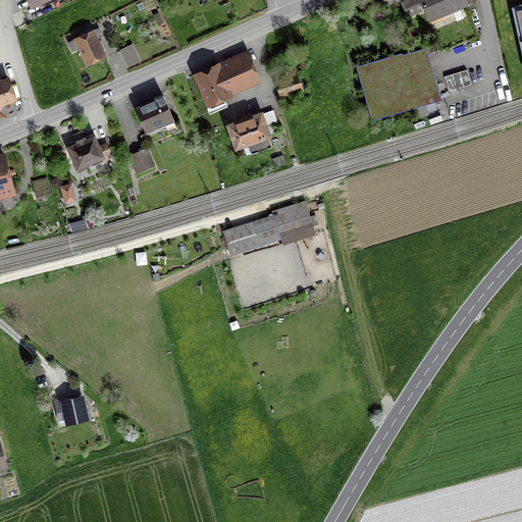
[(424,8),(438,43),(403,54),(403,52),(356,65),(372,120),(442,99),(428,53),(440,49),(441,50),(479,36),(468,7),(475,4),(473,0),(407,0),(403,2),(407,11),(411,13),(424,8)]
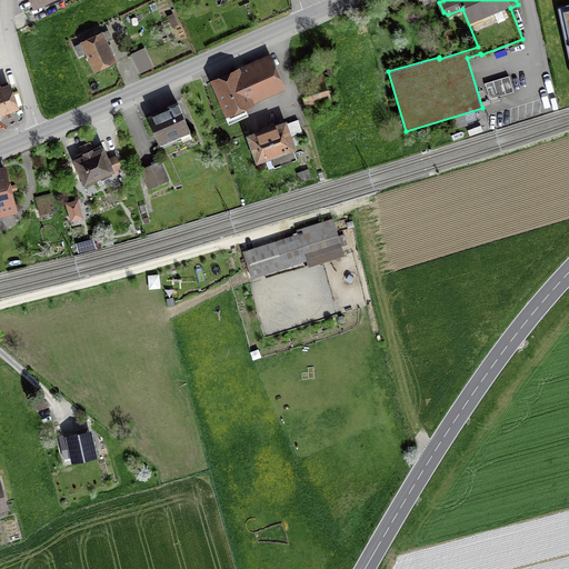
[(409,20),(409,22),(428,16),(425,6),(402,13),(406,21),(409,20)]
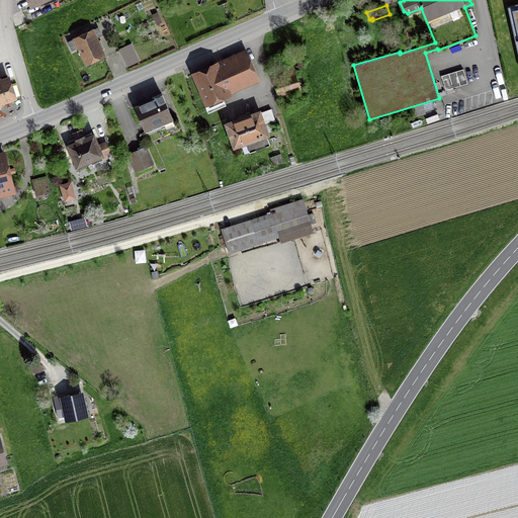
[(79,47),(86,63),(104,55),(98,41),(96,37),(101,34),(98,27),(68,41),(72,51),(79,47)]
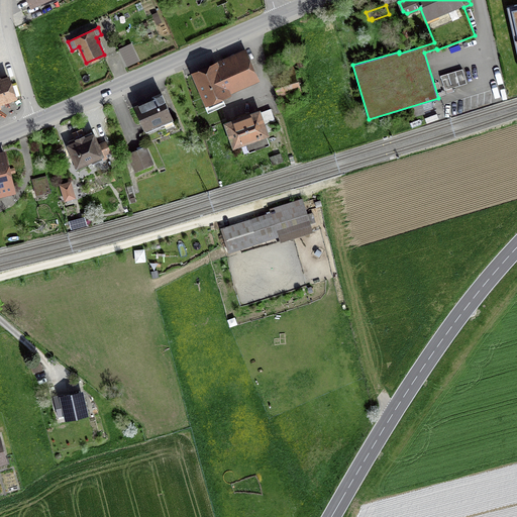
[(244,53),(216,65),(227,91),(256,79),(244,53)]
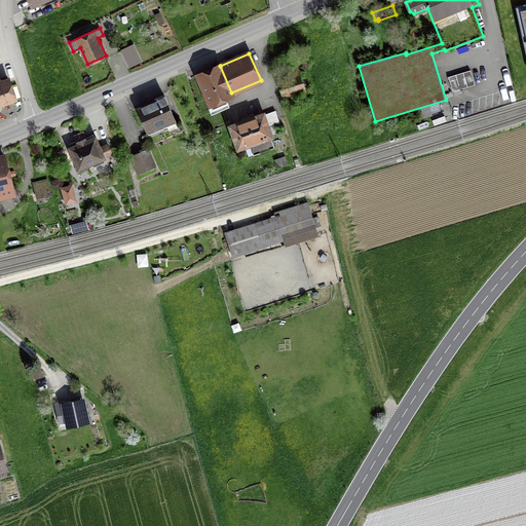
[(224,96),(231,92),(220,66),(198,75),(213,108),(227,103),(224,96)]
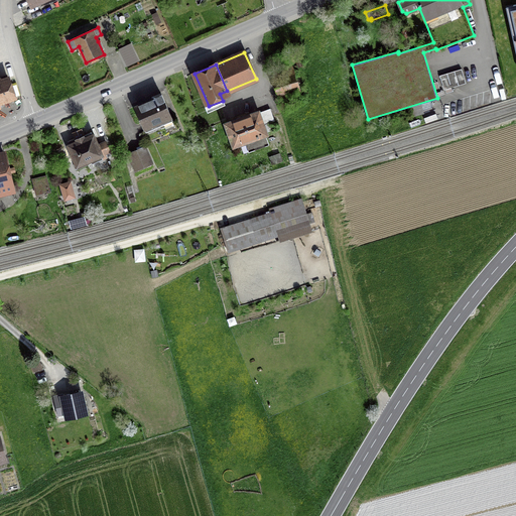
[(281,101),(299,96),(291,66),(273,71),(281,101)]
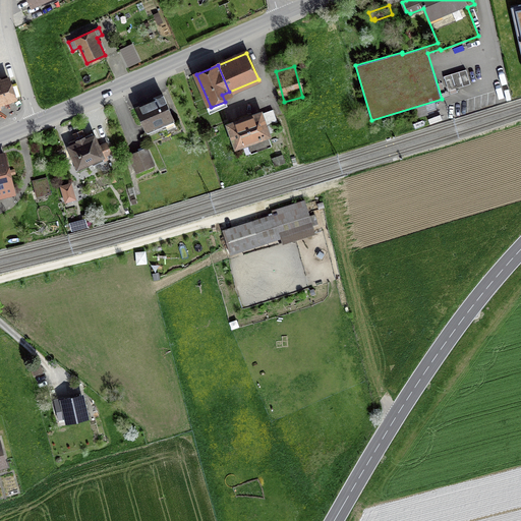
[(466,69),(444,76),(449,91),(470,83),(466,69)]
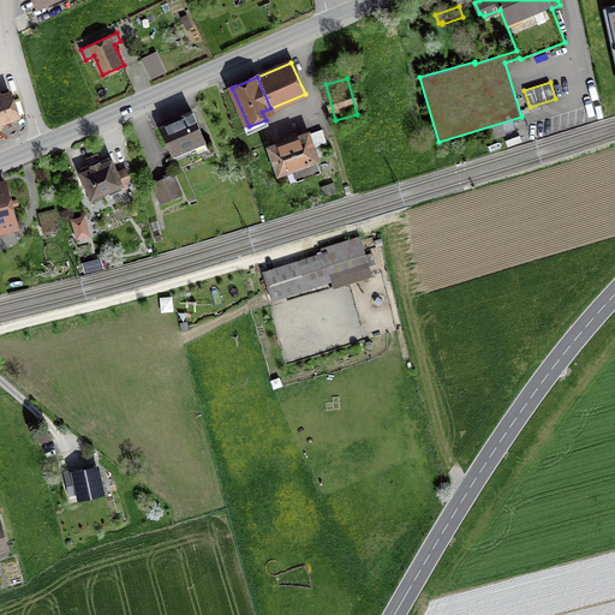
[(0,120),(17,115),(10,93),(0,95),(0,120)]
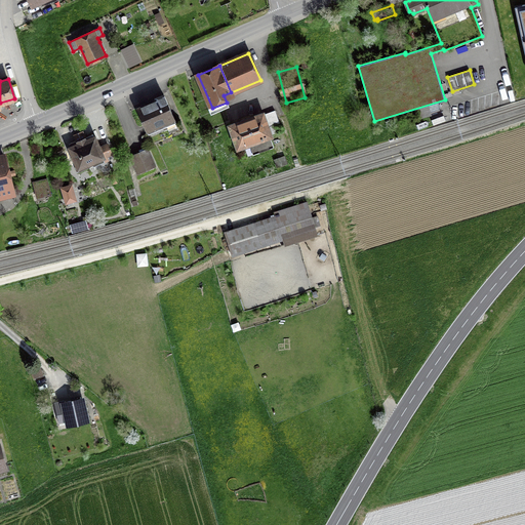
[(137,108),(149,134),(175,122),(164,96),(137,108)]
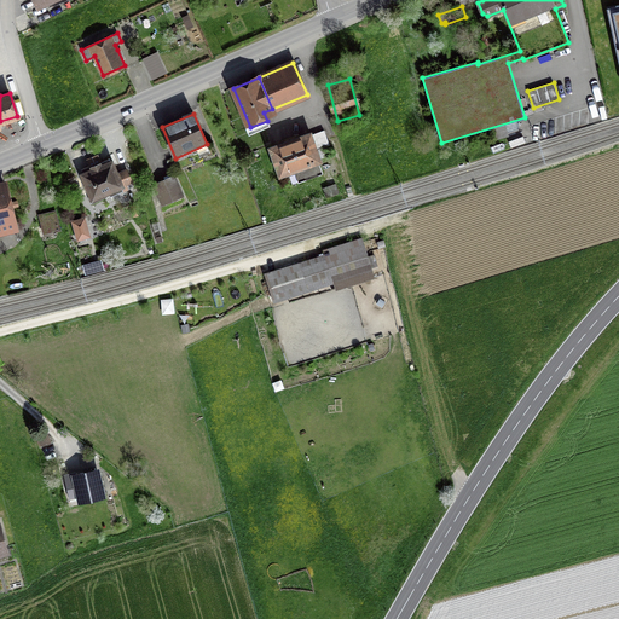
[(298,167),(302,180),(322,173),(308,136),(272,149),(281,173),(298,167)]
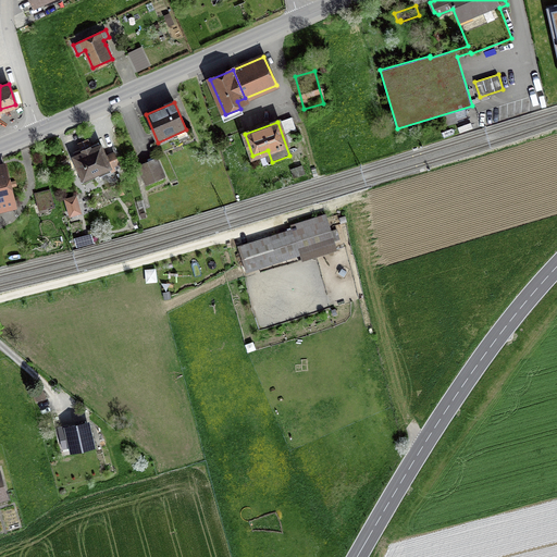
[(79,177),(82,184),(111,171),(109,166),(118,163),(113,153),(104,157),(98,143),(90,146),(88,141),(79,145),(82,150),(74,153),(75,157),(83,176),(79,177)]
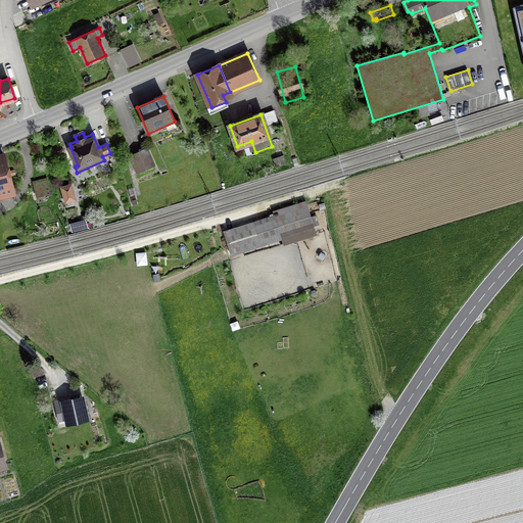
[(131,155),(138,172),(153,165),(146,149),(131,155)]
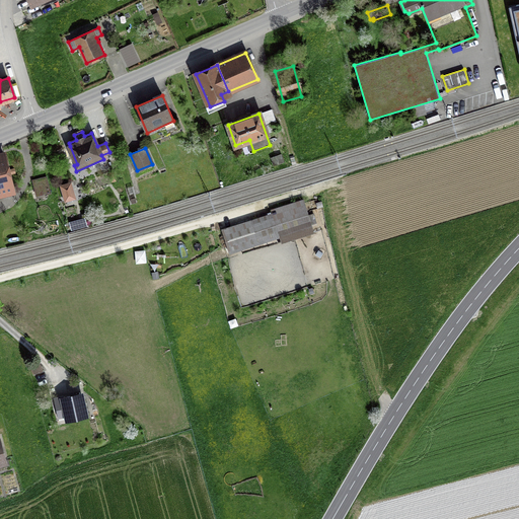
[(0,193),(13,190),(6,160),(0,161),(0,193)]
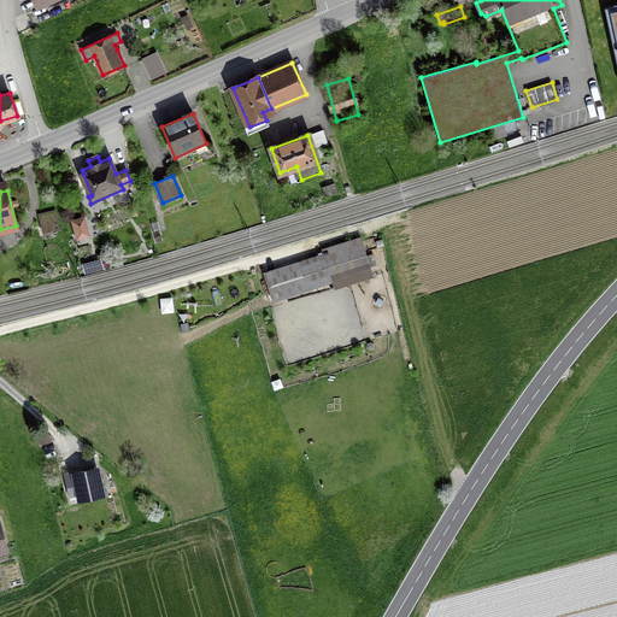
[(53,230),(59,228),(56,211),(48,212),(53,230)]
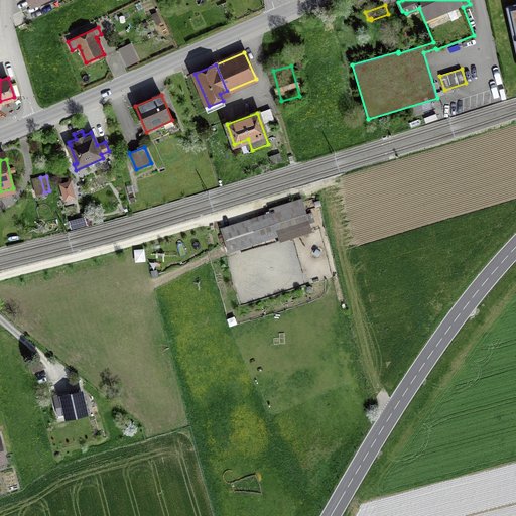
[(72,190),(70,182),(61,185),(63,194),(72,190)]
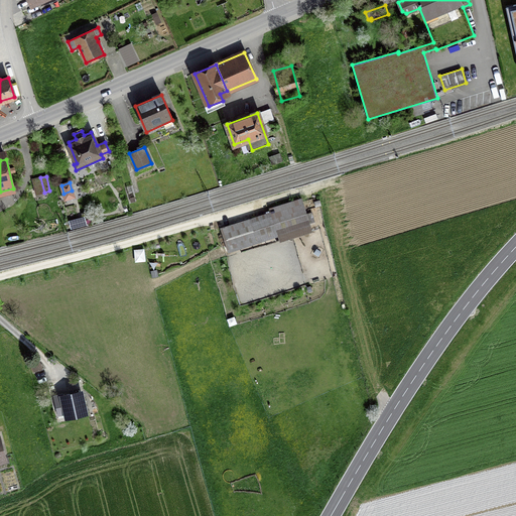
[(278,235),(280,240),(311,230),(301,200),(270,209),(272,213),(278,235)]
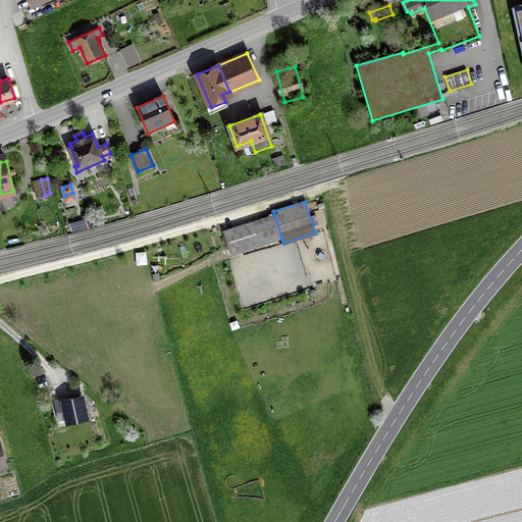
[(281,238),(275,215),(225,231),(232,253),(281,238)]
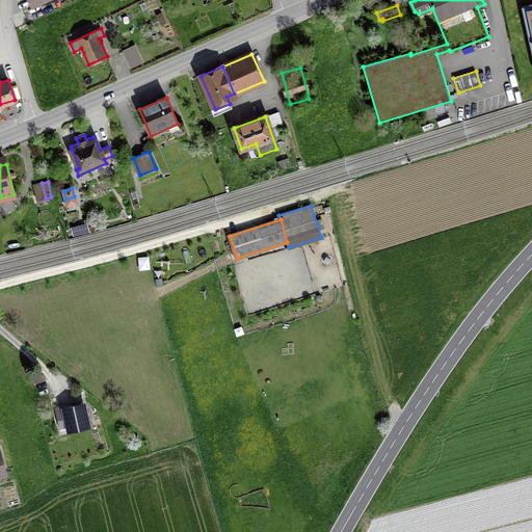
[(41,372),(33,374),(36,382),(44,380),(41,372)]
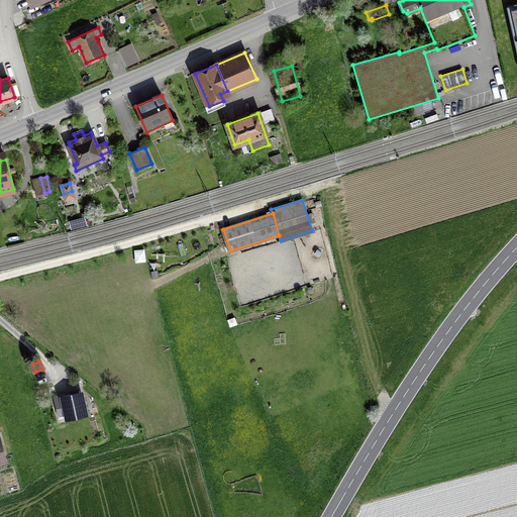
[(58,411),(65,409),(67,416),(86,412),(81,393),(64,397),(63,395),(55,397),(58,411)]
